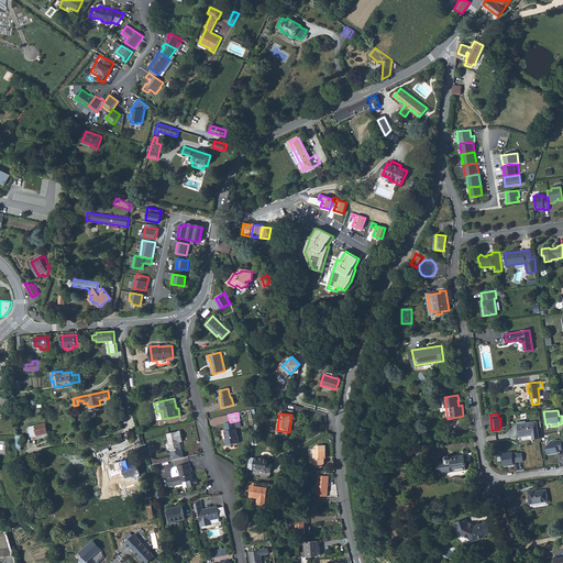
[(239,442),(236,428),(241,427),(240,420),(239,420),(230,422),(224,423),(227,430),(224,430),(227,439),(224,439),(227,445),(239,442)]
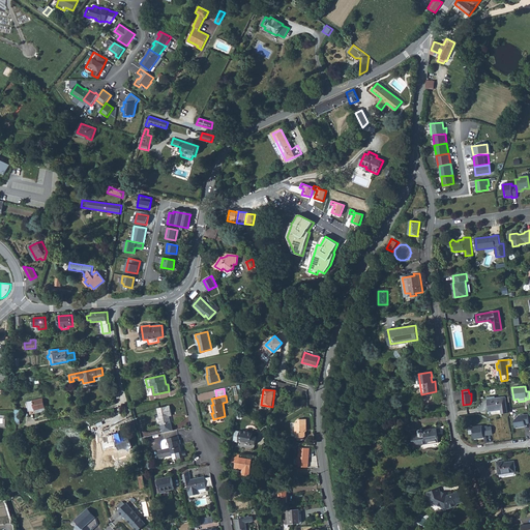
[(488,400),(489,411),(501,410),(502,414),(507,413),(505,396),(495,399),(488,400)]
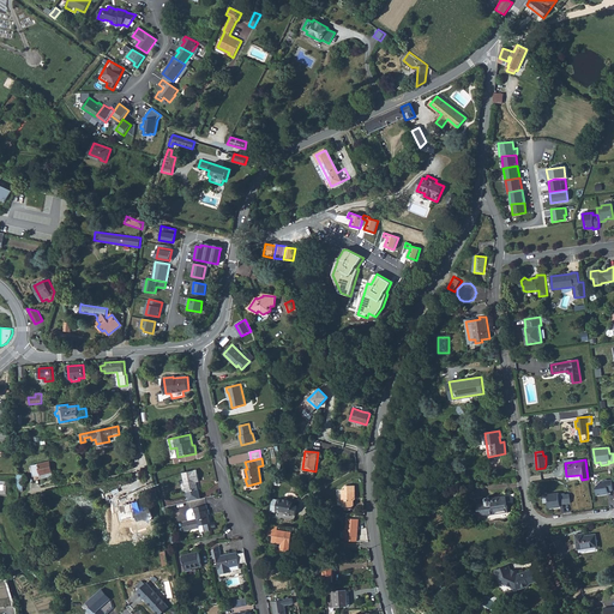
[(53,473),(50,462),(38,464),(41,475),(53,473)]
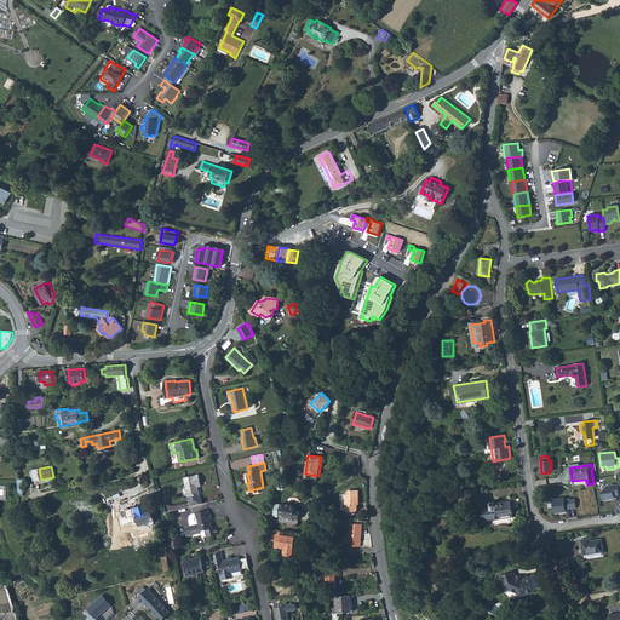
[(202,504),(197,484),(201,484),(199,475),(184,477),(190,506),(202,504)]
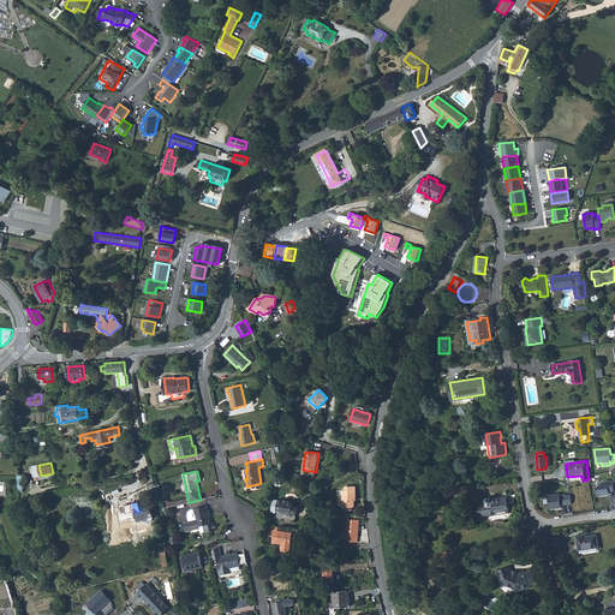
[(609,491),(614,491),(613,481),(602,482),(597,489),(598,496),(608,495),(608,494),(610,494),(609,491)]
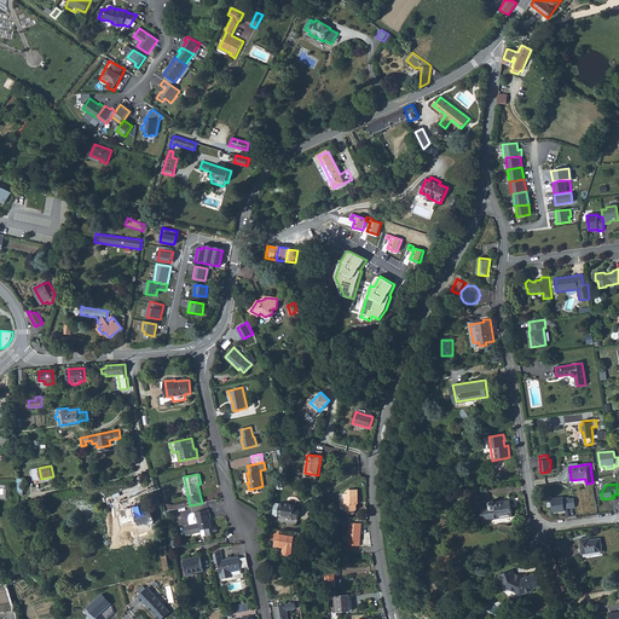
[(359,503),(358,490),(347,490),(348,493),(345,493),(345,509),(346,510),(356,510),(357,509),(357,504),(359,503)]
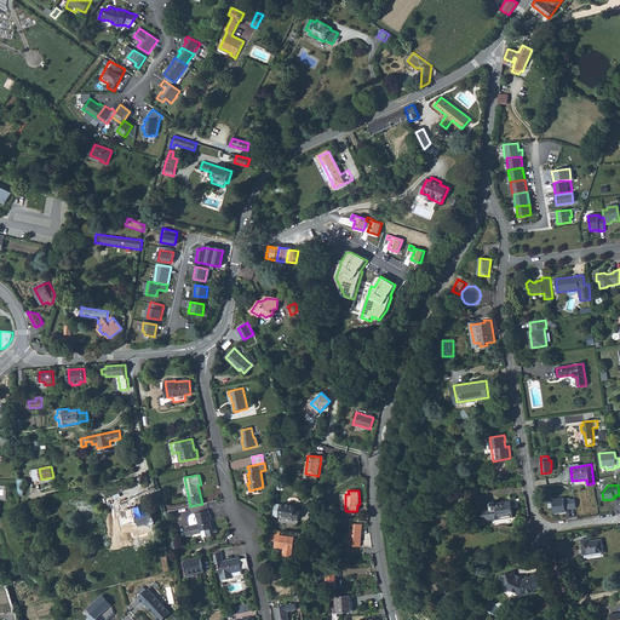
[(566,510),(577,507),(574,499),(570,500),(570,498),(564,499),(564,498),(552,499),(555,514),(566,512),(566,510)]
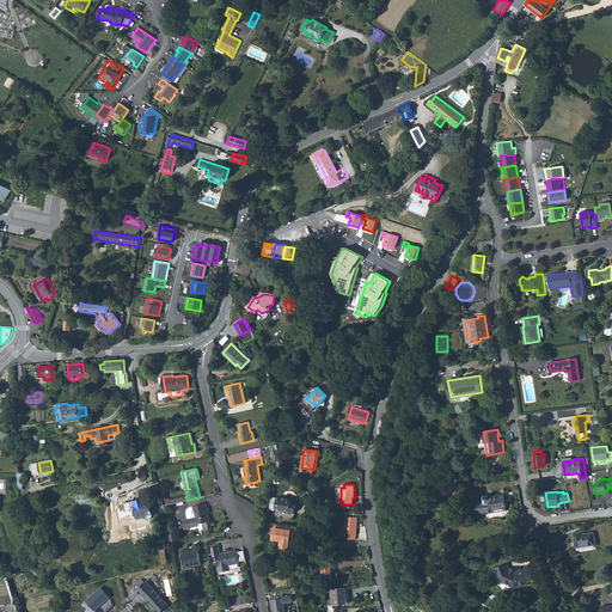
[(479,516),(485,515),(487,519),(508,515),(505,495),(489,497),(489,496),(488,496),(487,495),(485,496),(484,496),(484,497),(485,501),(477,503),(479,516)]
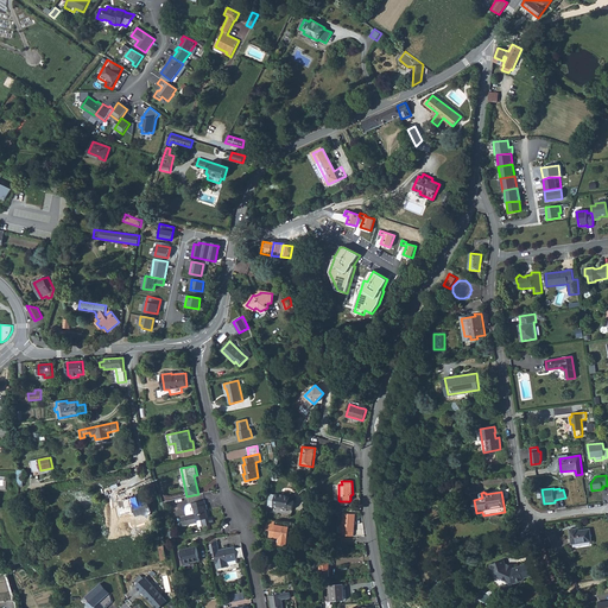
[(273,506),(293,510),(295,501),(290,500),(290,496),(285,496),(286,495),(280,494),(280,495),(276,494),(273,506)]
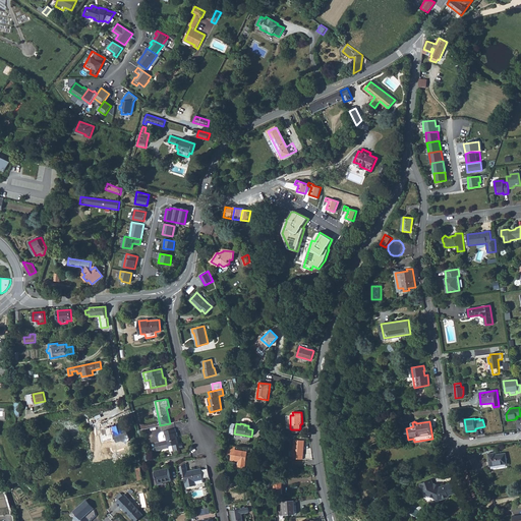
[(129,439),(125,425),(120,426),(121,428),(114,430),(116,438),(118,437),(119,441),(123,440),(123,441),(124,442),(129,440),(129,439)]
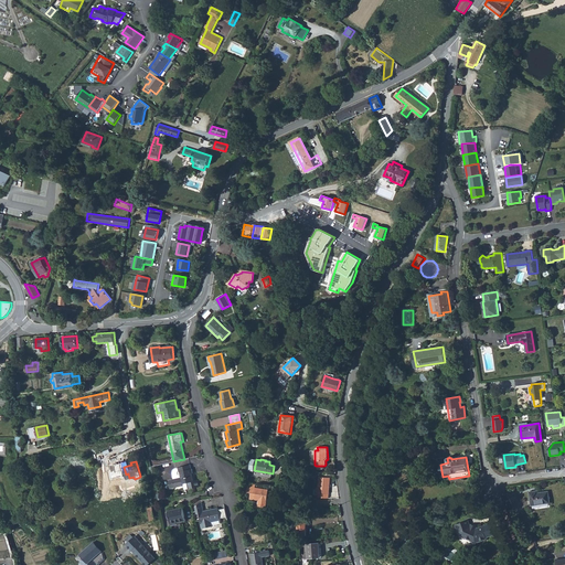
[(19,482),(22,481),(20,470),(18,464),(14,464),(9,465),(9,471),(16,470),(19,482)]
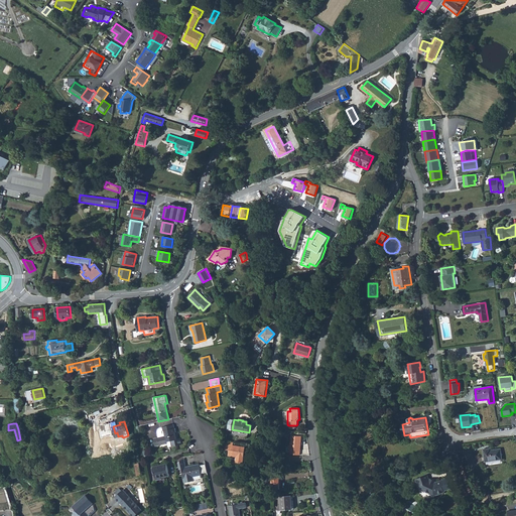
[(157,437),(159,445),(167,443),(167,441),(171,440),(171,442),(172,446),(182,444),(180,438),(176,439),(175,432),(176,432),(175,428),(174,428),(173,424),(162,427),(163,427),(160,428),(158,429),(157,430),(157,432),(158,437),(157,437)]
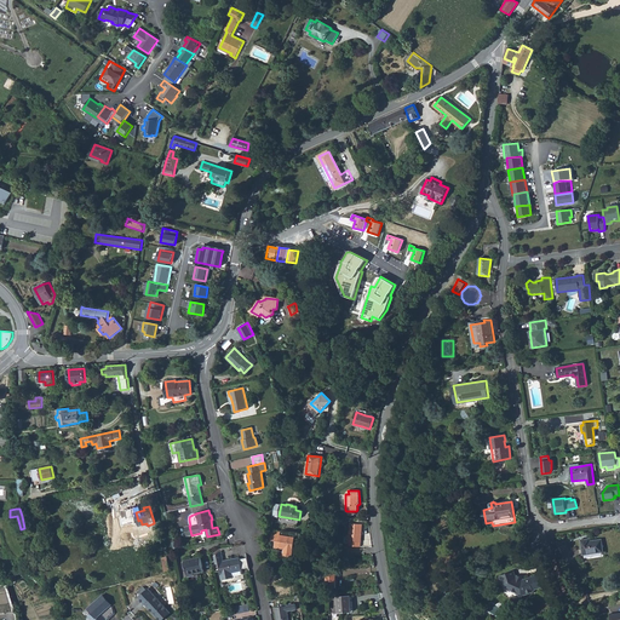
[(282,523),(298,526),(299,520),(279,516),(282,523)]
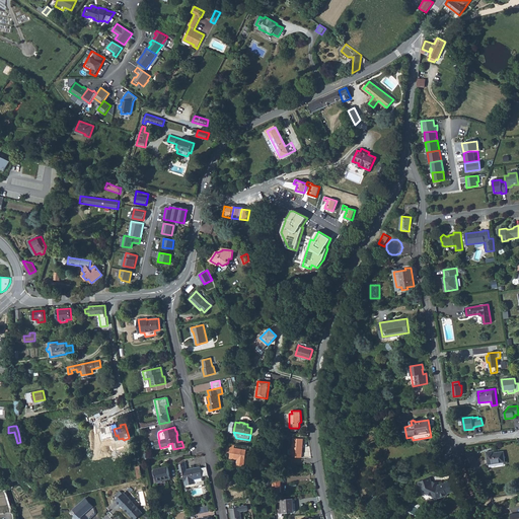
[(292,457),(301,457),(302,454),(302,439),(292,438),(292,457)]
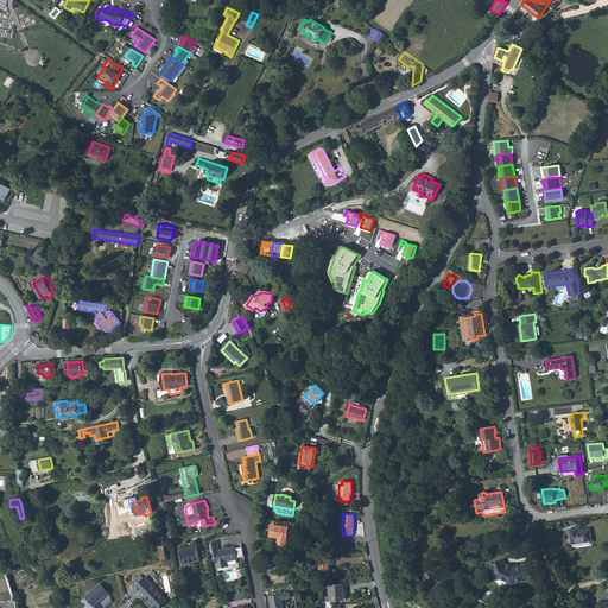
[(286,531),(286,527),(274,526),(276,521),(267,520),(265,530),(270,531),(270,536),(278,537),(277,544),(286,545),(287,538),(289,531),(286,531)]
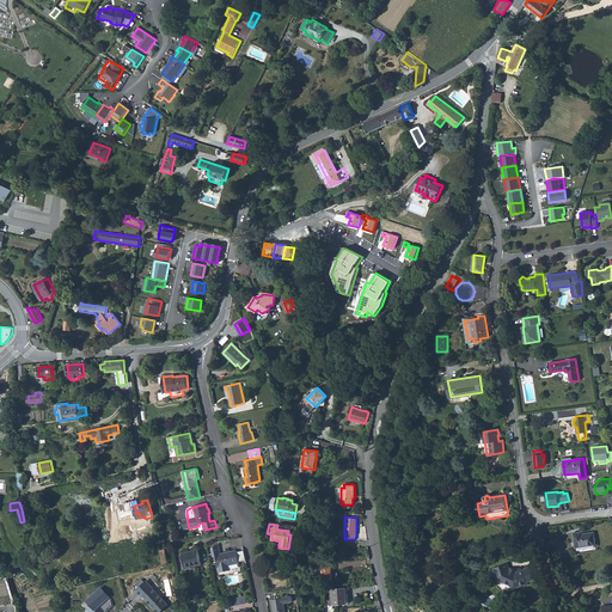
[(579,532),(574,533),(575,548),(595,545),(594,532),(582,534),(579,534),(579,532)]
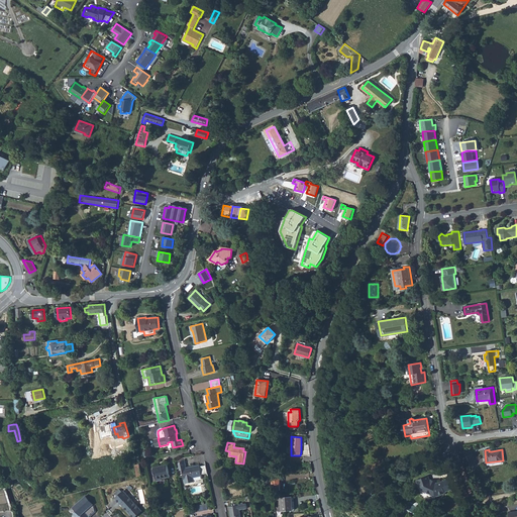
[(202,475),(200,467),(200,464),(188,468),(189,468),(187,469),(187,468),(185,459),(184,459),(179,463),(180,471),(183,470),(186,484),(194,482),(194,478),(202,476),(202,475)]
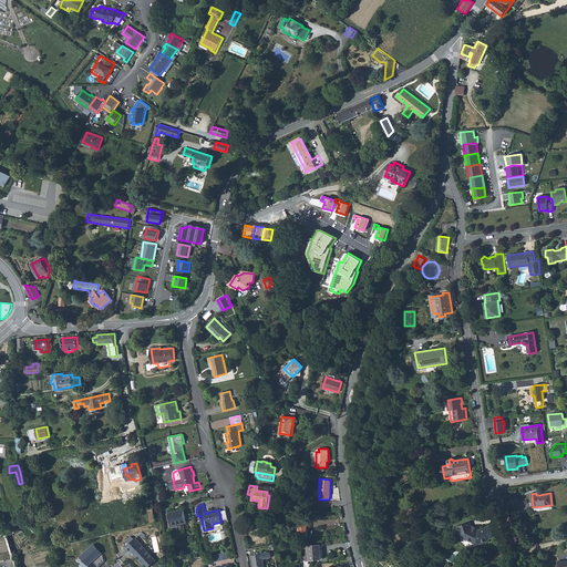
[(178,525),(186,523),(183,509),(168,513),(168,514),(167,516),(168,518),(169,519),(172,526),(178,525)]
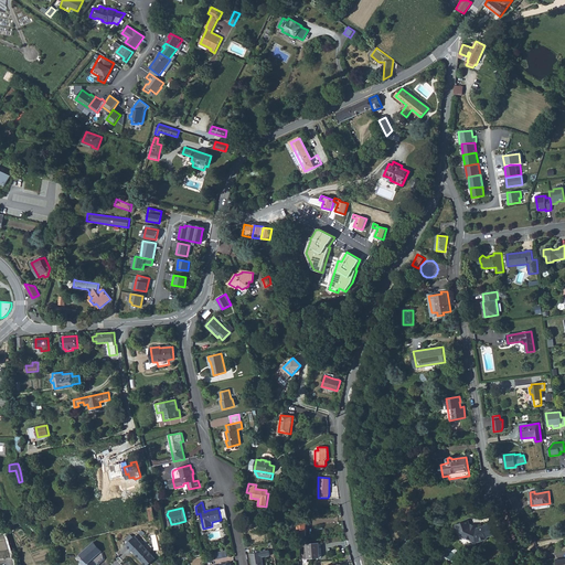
[(306,535),(306,518),(297,518),(297,535),(306,535)]
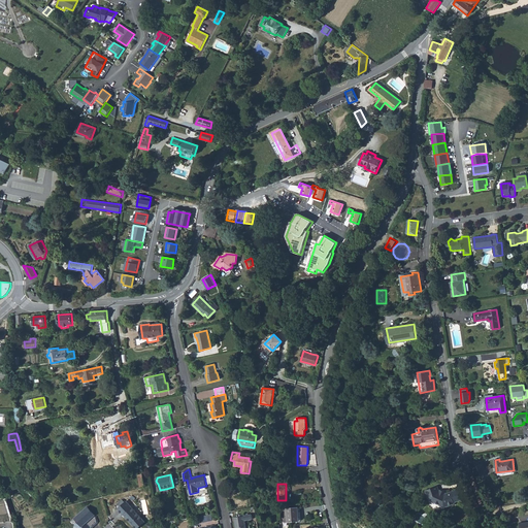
[(437,486),(427,490),(429,496),(430,495),(432,499),(431,500),(435,501),(434,502),(440,505),(440,504),(443,505),(444,505),(448,503),(449,505),(455,503),(455,502),(454,501),(461,498),(458,490),(444,494),(446,493),(440,491),(440,492),(439,492),(437,486)]
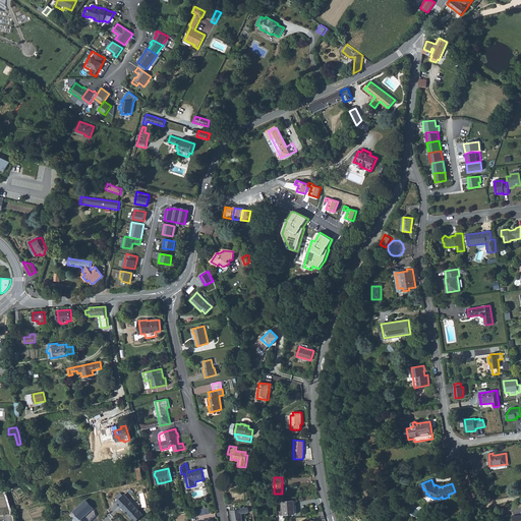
[(136,520),(143,515),(124,495),(123,496),(118,500),(116,502),(121,508),(122,508),(133,520),(136,520)]
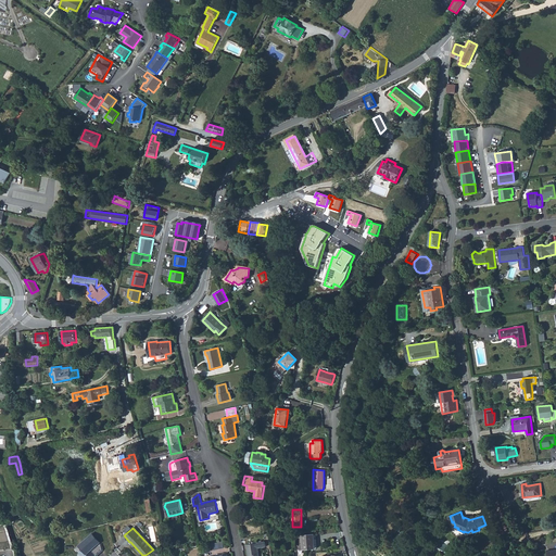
[(84,555),(95,555),(96,555),(91,551),(100,542),(92,533),(79,545),(83,550),(80,552),(84,555)]
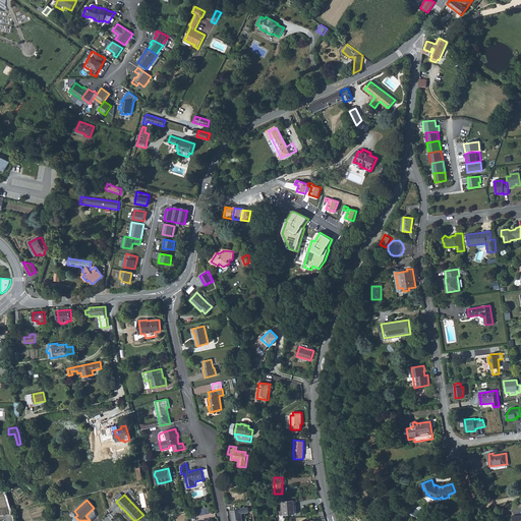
[(280,515),(296,514),(295,501),(283,502),(283,509),(279,509),(280,515)]
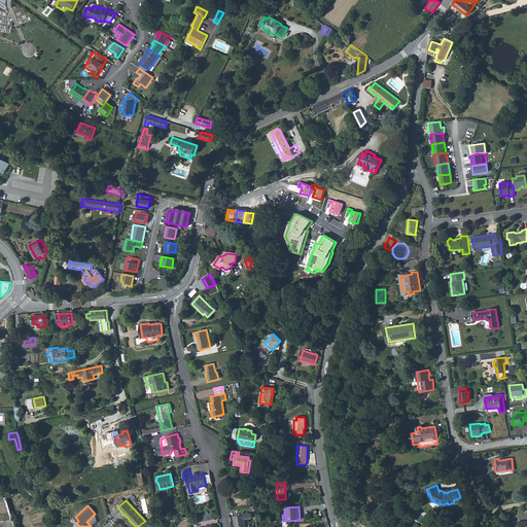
[(416,518),(426,524),(430,518),(419,512),(416,518)]
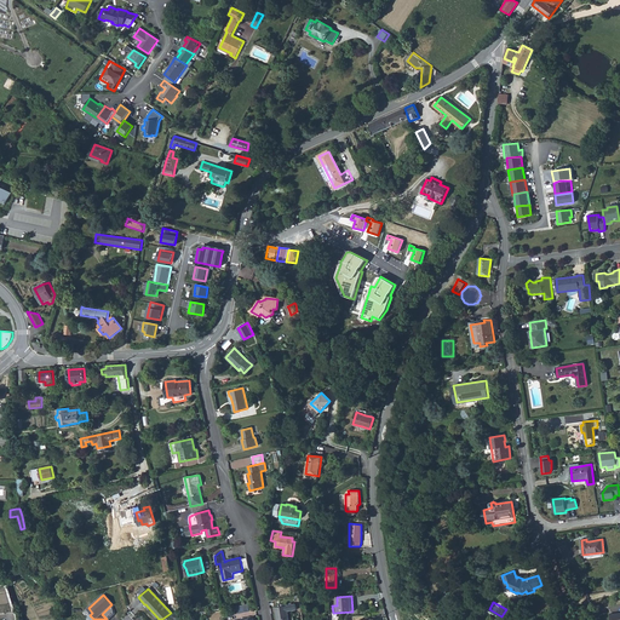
[(114,613),(112,604),(102,614),(107,619),(114,613)]
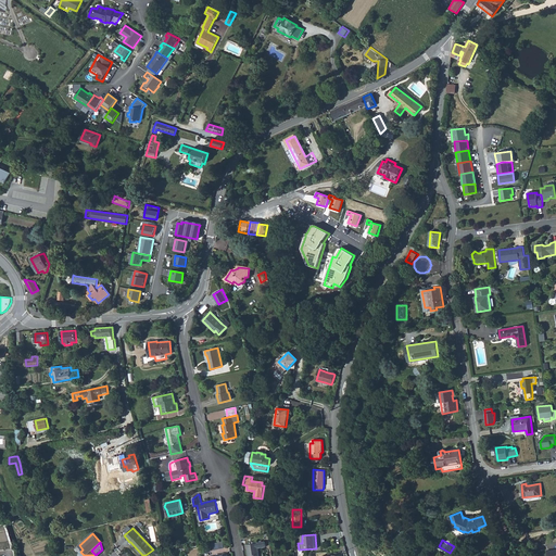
[(258,555),(258,547),(266,546),(265,542),(247,545),(248,555),(258,555)]
